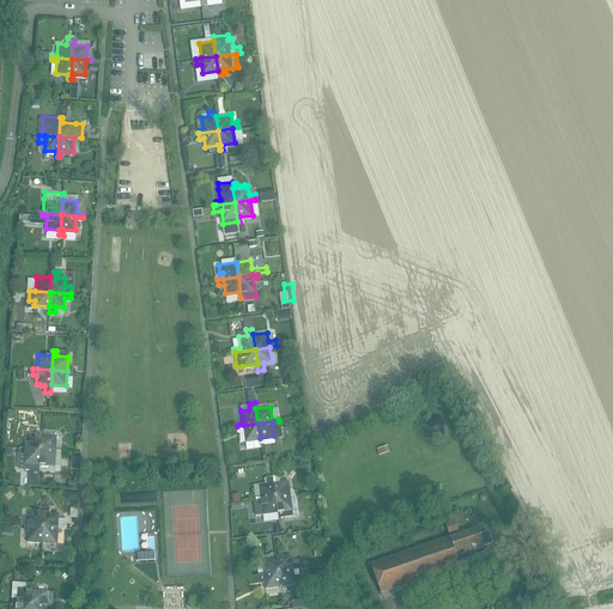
[(260,444),(260,438),(258,424),(243,425),(246,440),(258,438),(259,444),(260,444)]
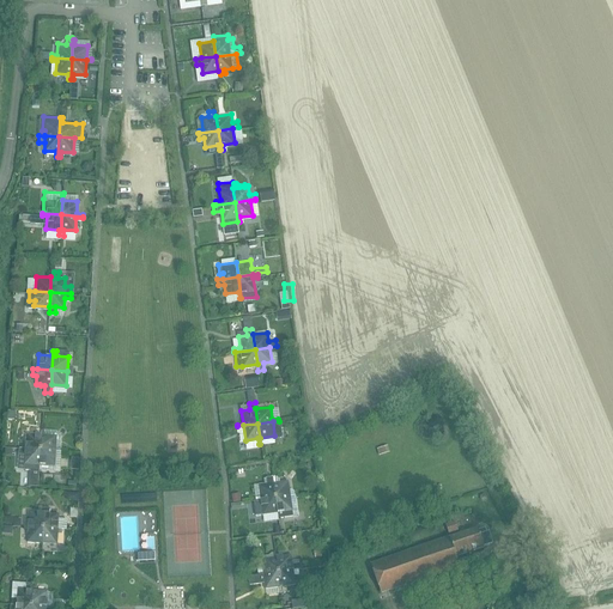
[(41,432),(40,446),(55,448),(55,433),(43,432),(43,427),(41,427),(41,432)]
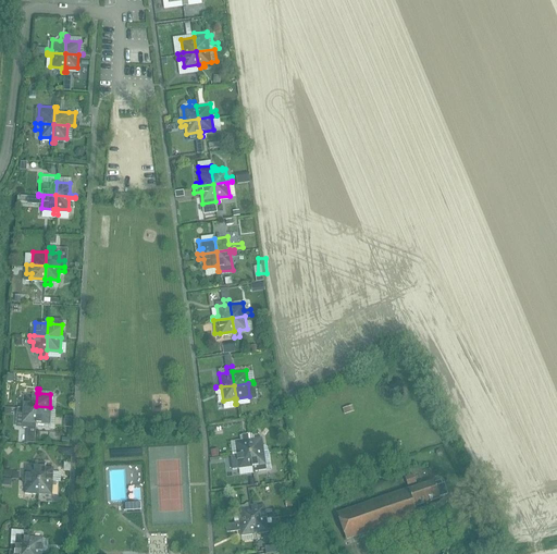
[(19,405),(36,406),(37,393),(24,393),(23,404),(19,404),(19,405)]
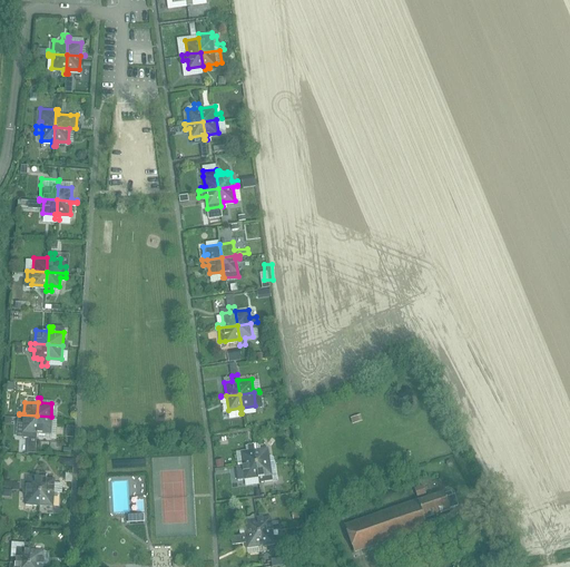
[(22,436),(36,436),(37,416),(19,414),(19,416),(18,414),(17,421),(23,421),(22,436)]
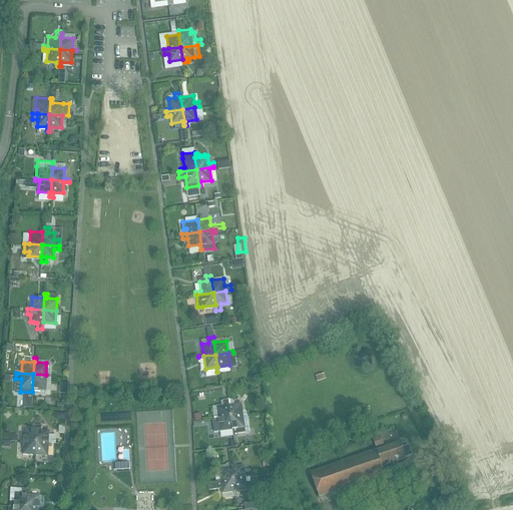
[(46,375),(33,374),(32,392),(45,393),(46,377),(50,377),(51,376),(46,375)]
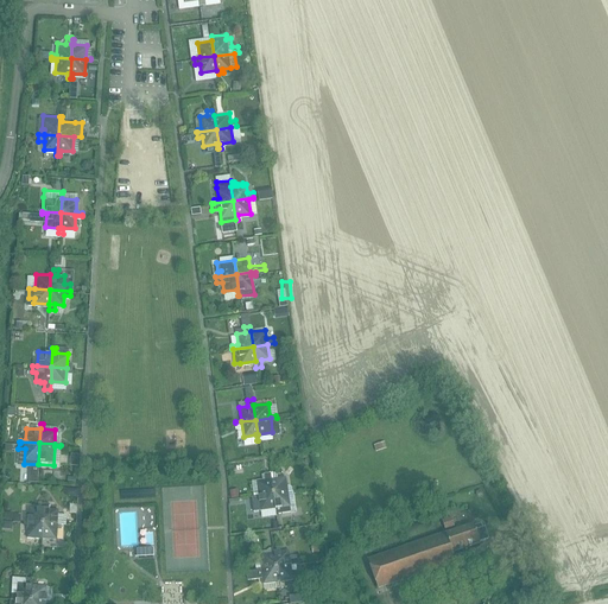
[(272,470),(270,471),(273,491),(287,489),(286,484),(285,475),(272,476),(272,470)]
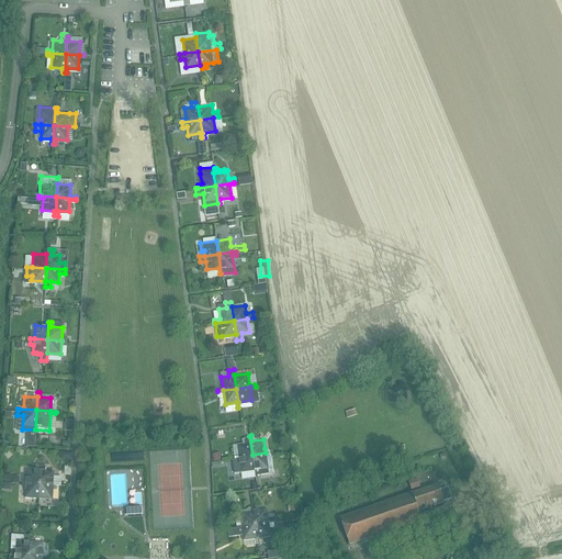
[(253,455),(249,436),(244,436),(245,442),(236,443),(238,455),(234,455),(234,457),(238,457),(253,455)]
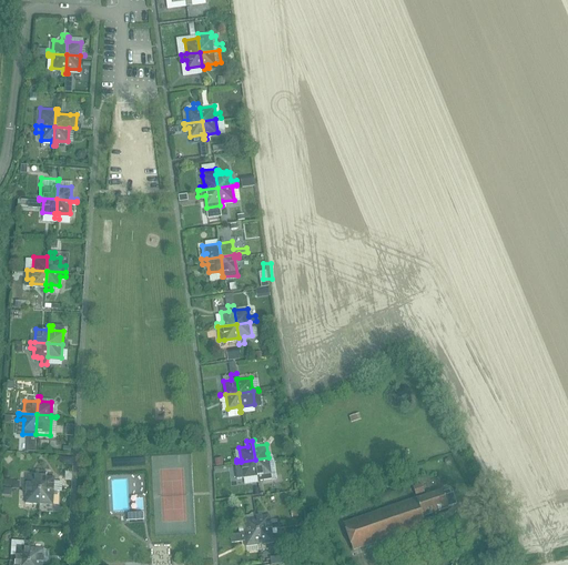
[(269,457),(255,460),(256,473),(257,478),(271,476),(271,472),(269,457)]
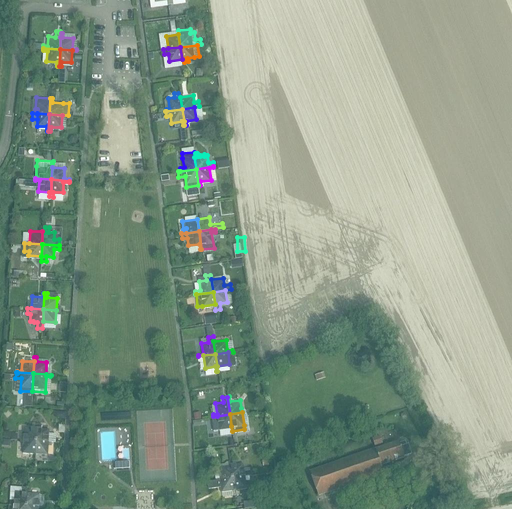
[(213,416),(211,416),(213,429),(219,428),(231,426),(230,414),(217,416),(213,416)]
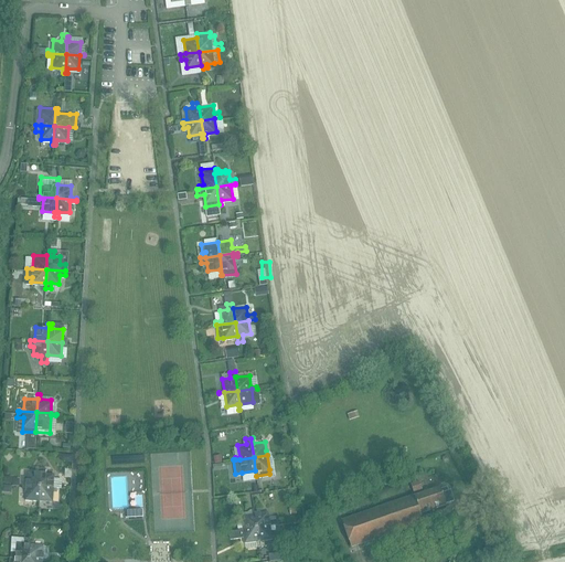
[(27,464),(25,484),(39,485),(40,470),(40,465),(27,464)]
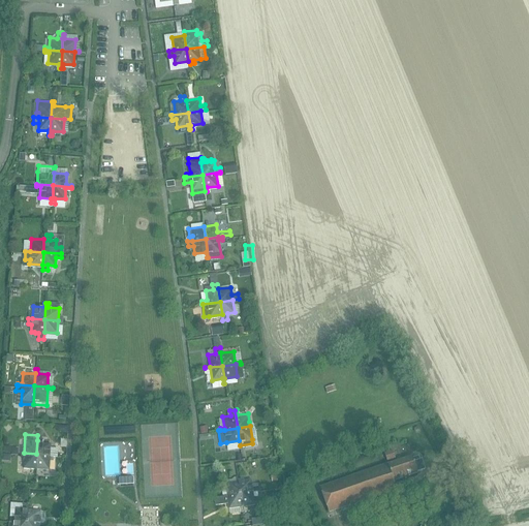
[(37,440),(36,454),(49,454),(49,455),(56,455),(56,451),(57,445),(50,445),(50,441),(37,440)]
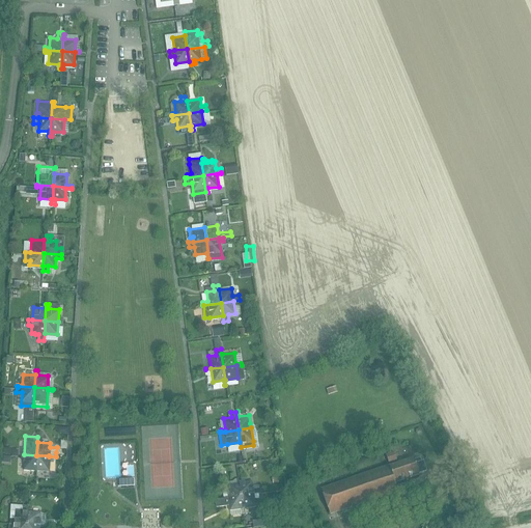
[(388,462),(396,459),(393,450),(386,453),(388,462)]
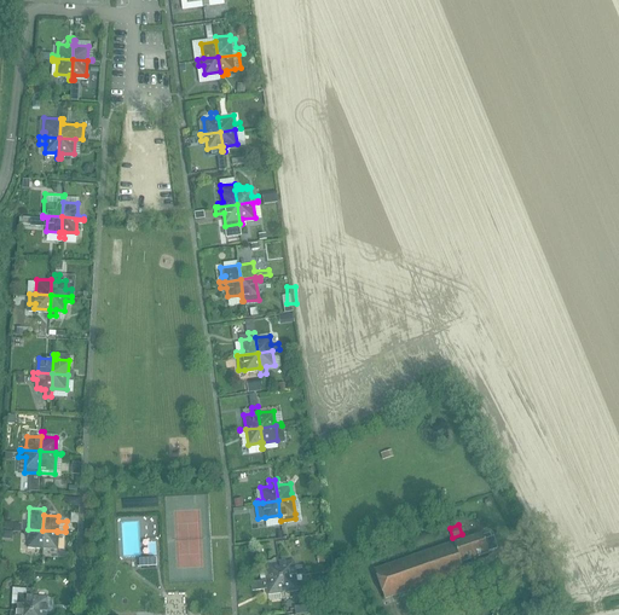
[(41,555),(42,531),(28,529),(22,529),(22,537),(27,537),(27,544),(40,545),(40,555),(41,555)]
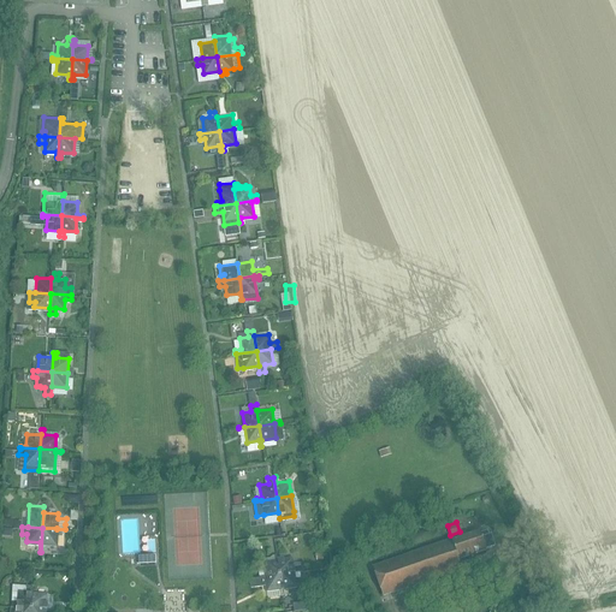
[(42,552),(43,542),(57,544),(57,529),(57,528),(42,528),(41,552),(42,552)]
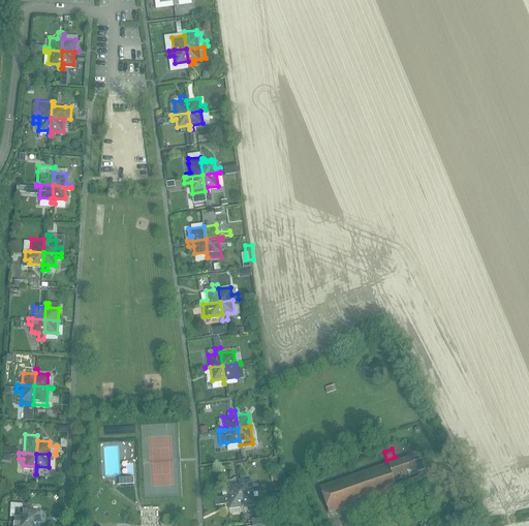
[(416,469),(424,467),(421,457),(418,458),(417,454),(412,456),(411,454),(386,462),(319,485),(328,511),(396,487),(393,478),(416,470),(416,469)]
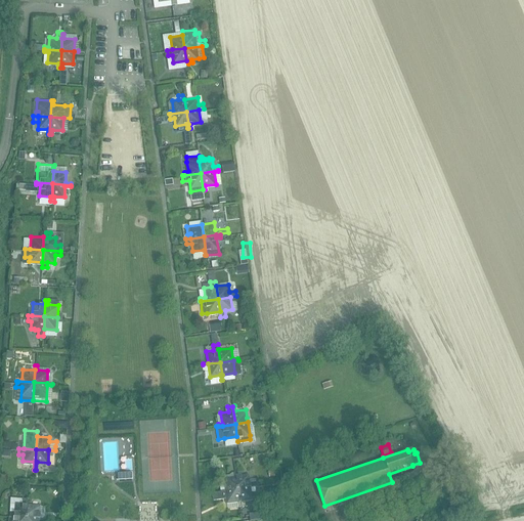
[(227,476),(223,476),(225,488),(225,489),(237,487),(235,475),(237,474),(237,470),(231,471),(227,476)]
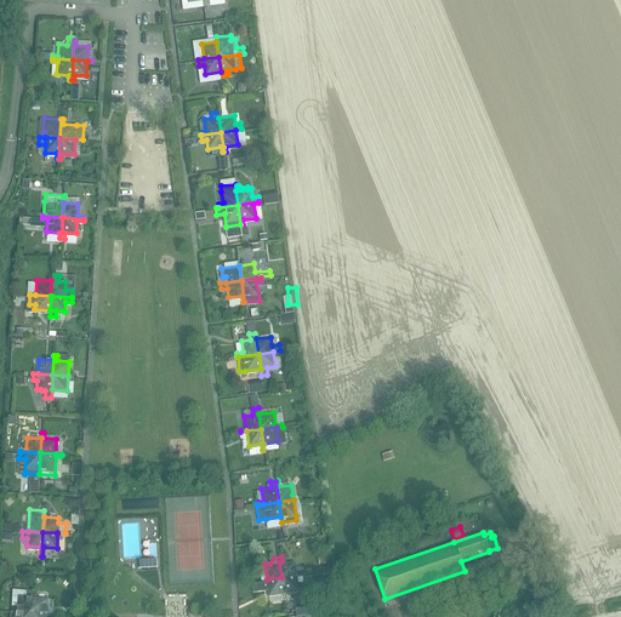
[(300,569),(296,569),(295,560),(281,561),(279,563),(281,577),(296,575),(301,575),(300,569)]
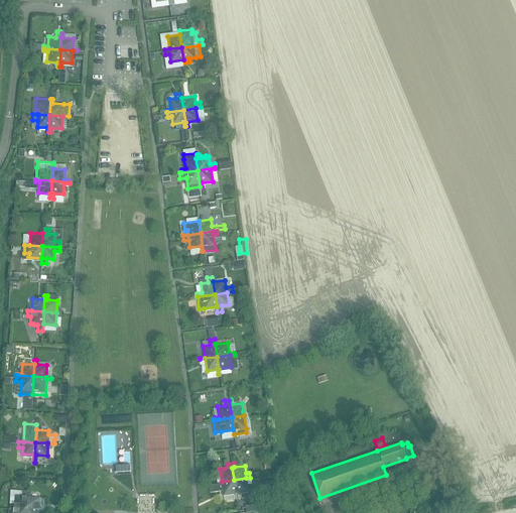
[(241,497),(241,492),(248,491),(247,484),(251,483),(251,478),(250,478),(246,478),(234,480),(235,492),(236,498),(241,497)]
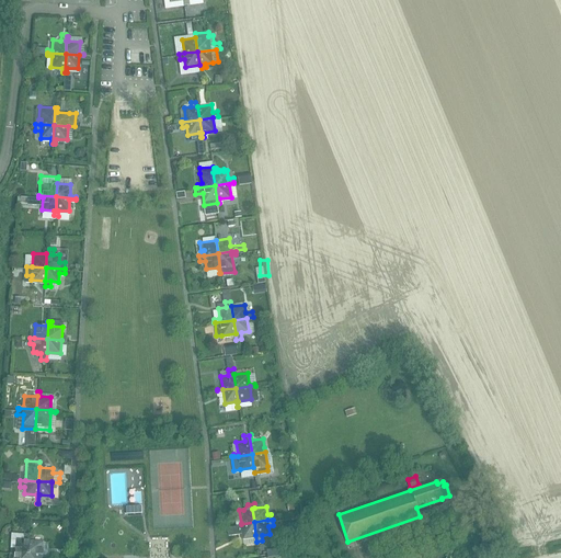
[(241,523),(227,525),(228,533),(241,531),(242,537),(255,535),(254,522),(241,524),(241,523)]
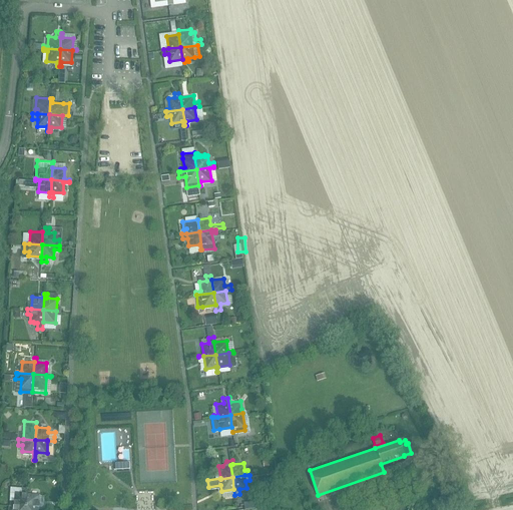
[(10,491),(9,503),(26,504),(26,492),(27,492),(27,486),(22,486),(21,490),(14,490),(14,491),(10,491)]
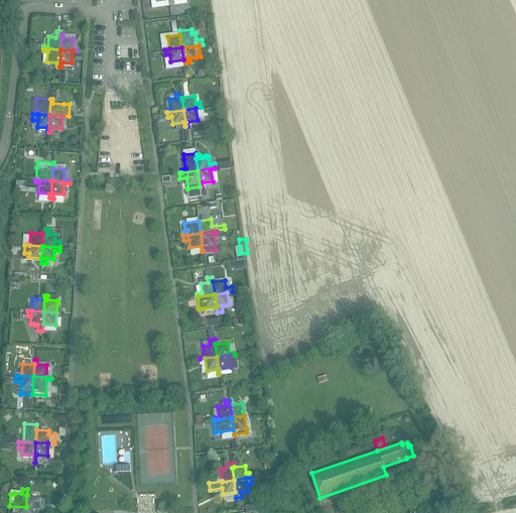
[(26,495),(26,507),(42,508),(42,507),(38,507),(39,496),(27,495),(26,495)]
